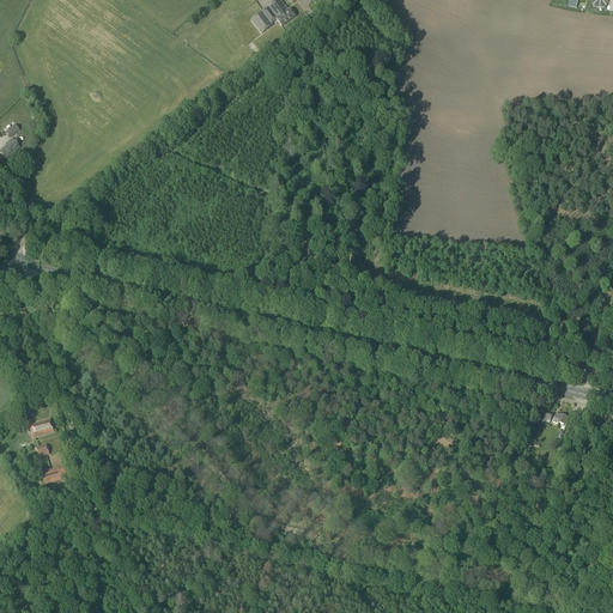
[(278,0),(267,8),(252,20),(261,34),(272,25),(271,24),(277,20),(281,28),(295,17),(289,10),(287,11),(279,0),(278,0)]
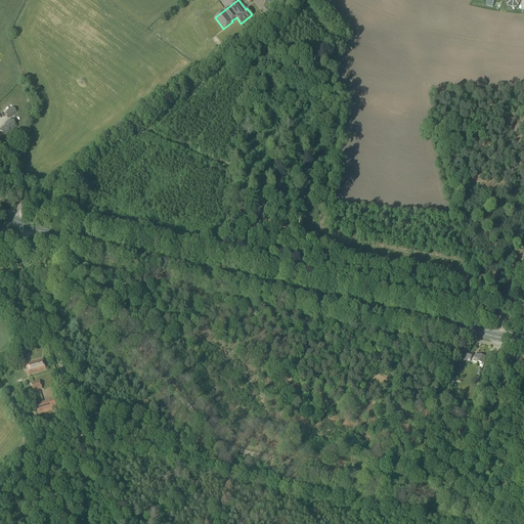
[(9,119),(16,112),(12,107),(5,114),(9,119)]
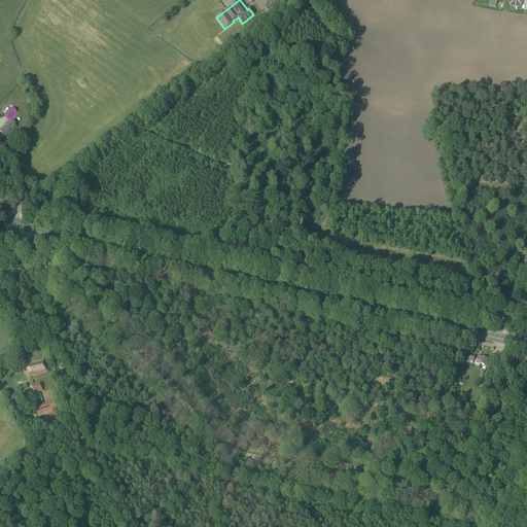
[(5,125),(6,126),(0,131),(0,132),(4,137),(10,131),(11,132),(16,128),(10,119),(5,125)]
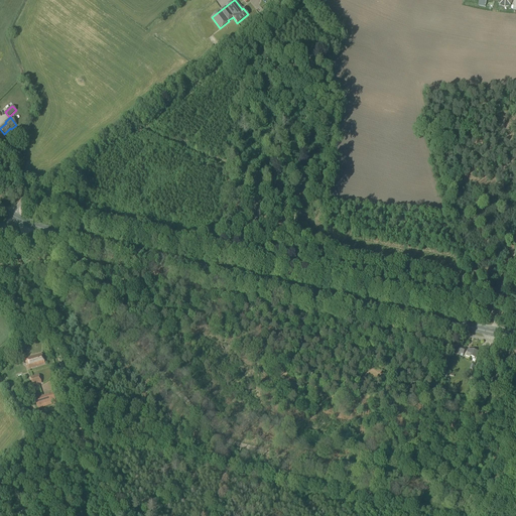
[(463,357),(466,349),(459,347),(457,355),(463,357)]
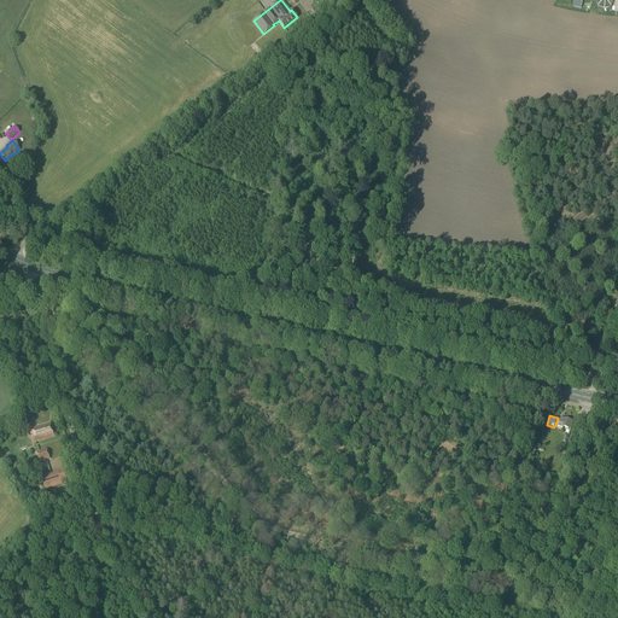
[(571,430),(573,421),(563,418),(563,419),(560,418),(558,426),(563,429),(564,427),(571,430)]
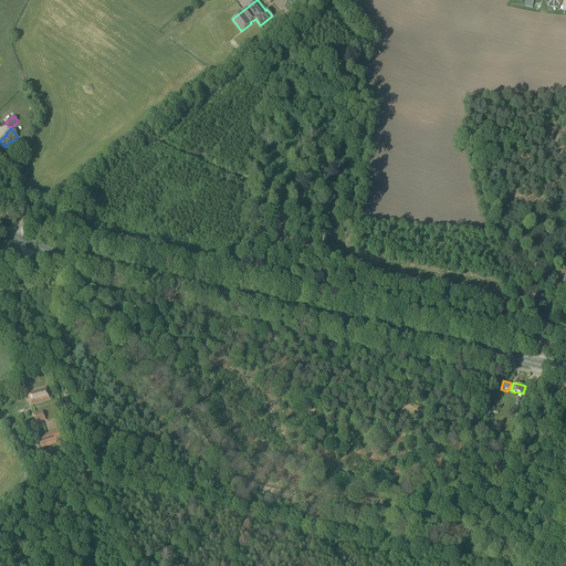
[(31,405),(49,400),(45,388),(27,394),(28,397),(30,397),(31,401),(29,401),(31,405)]
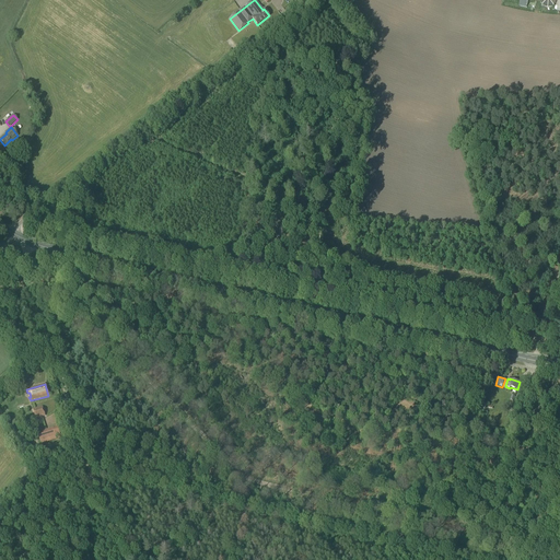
[(36,419),(45,416),(42,406),(33,409),(36,419)]
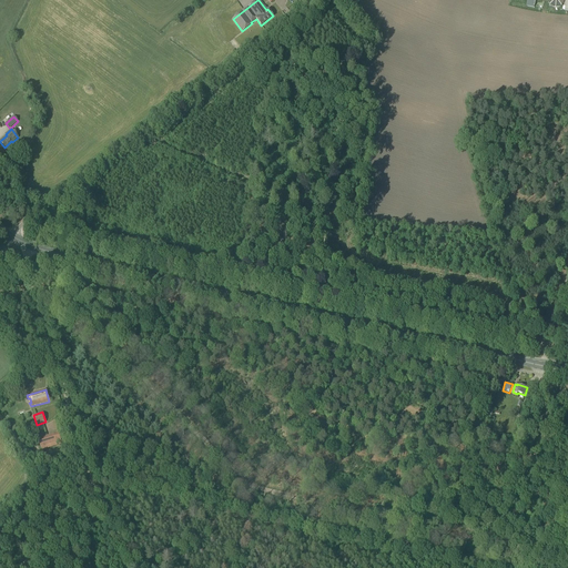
[(42,450),(62,444),(62,440),(60,434),(39,442),(40,447),(41,447),(42,450)]
